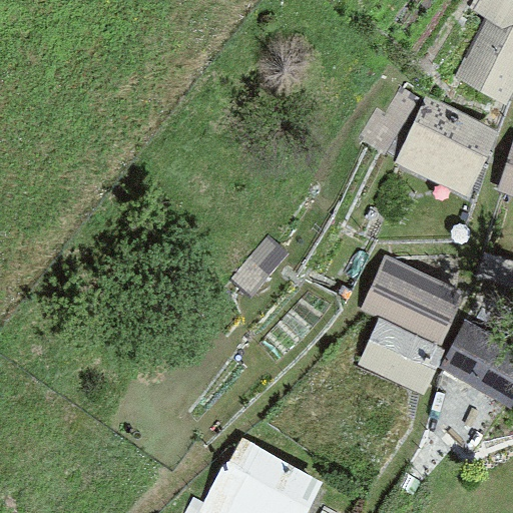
[(485,16),(453,74),(504,101),(512,84),(512,0),(473,0),(469,8),(485,16)]
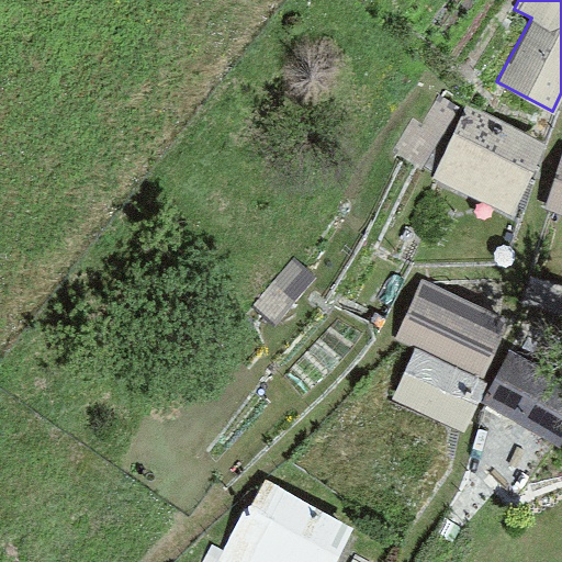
[(463,105),(431,178),(510,213),(542,139),(463,105)]
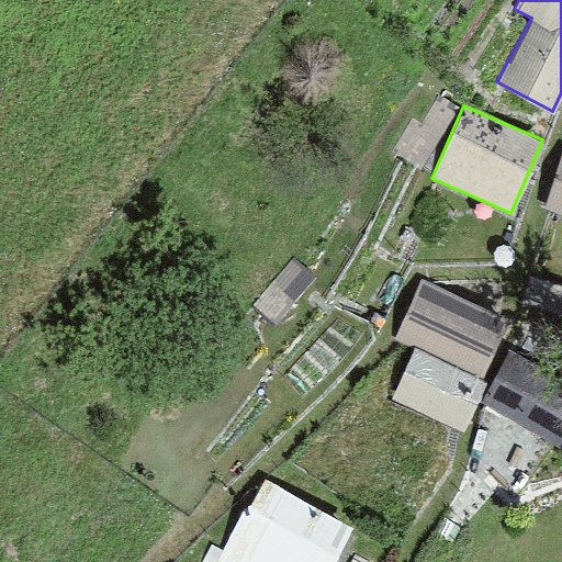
[(561,149),(543,208),(561,213),(561,149)]
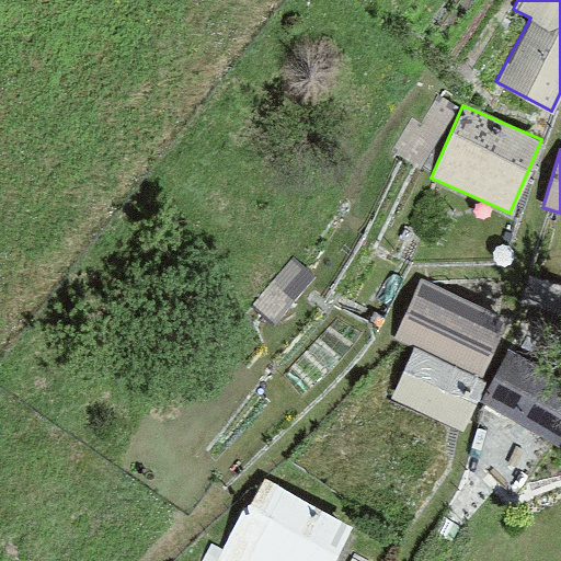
[(412,346),(480,377),(507,316),(420,277),(392,338),(412,346)]
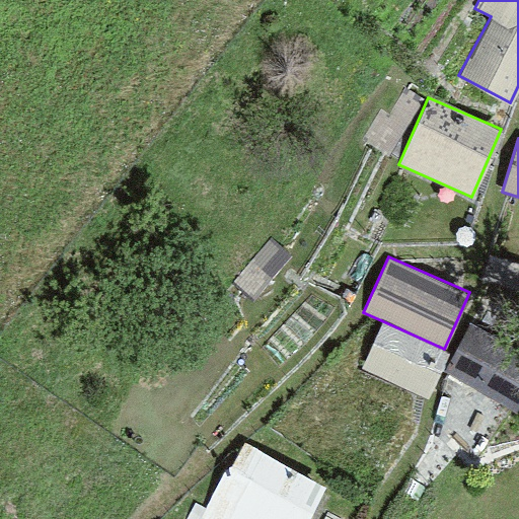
[(444,349),(381,320),(360,366),(429,397),(450,352),(444,349)]
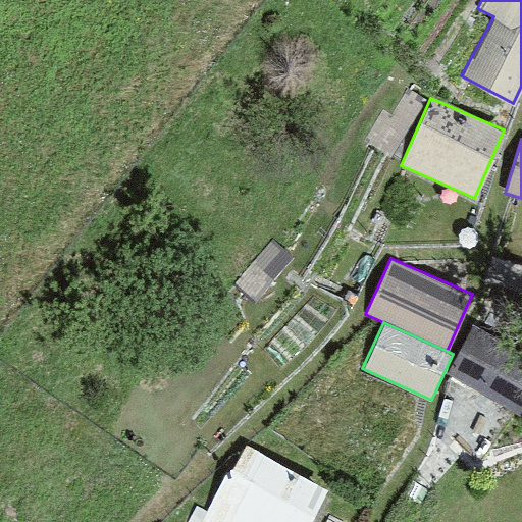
[(521,403),(521,349),(473,323),(446,373),(517,412),(521,403)]
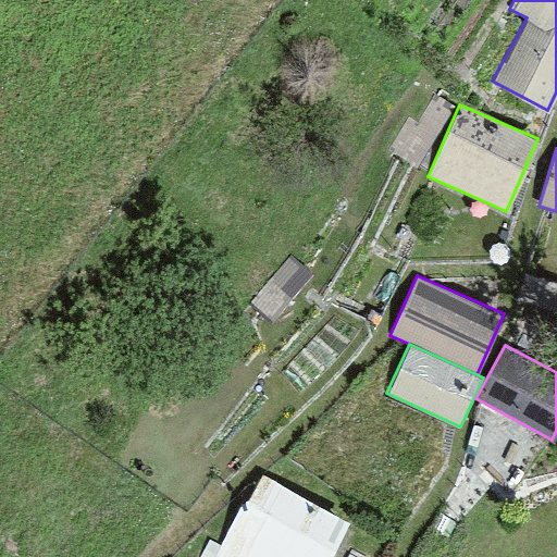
[(329,556),(348,520),(261,474),(248,499),(244,497),(213,556),(215,556),(329,556)]
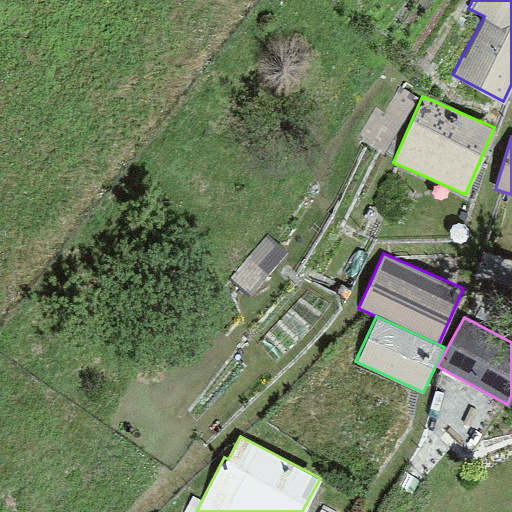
All buildings are outlined.
